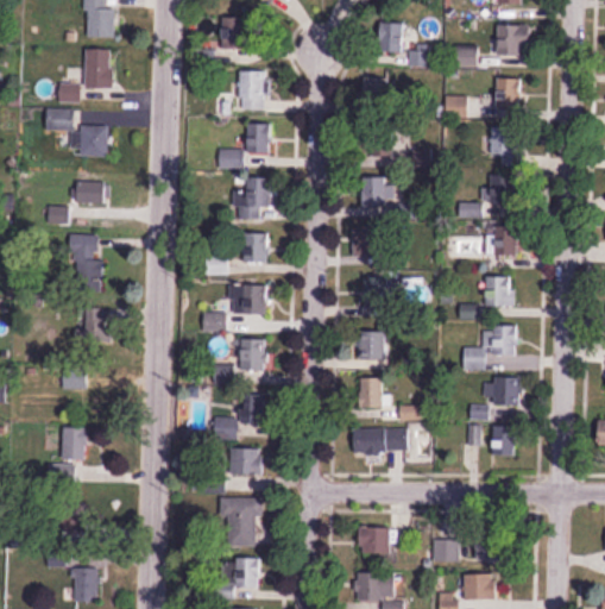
[(113,37),(113,8),(104,8),(102,0),(83,0),(84,37),(113,37)]
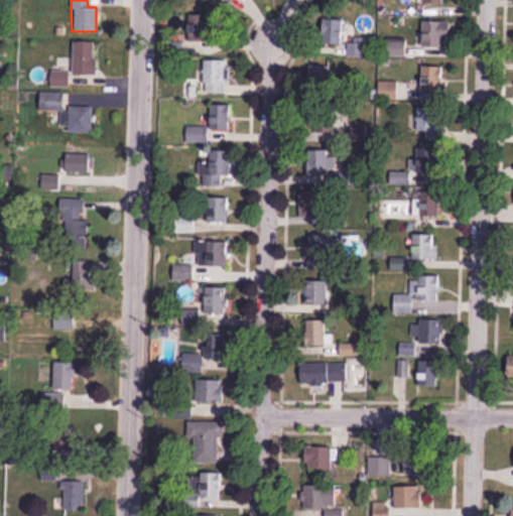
[(187,13),(186,45),(211,45),(211,14),(187,13)]
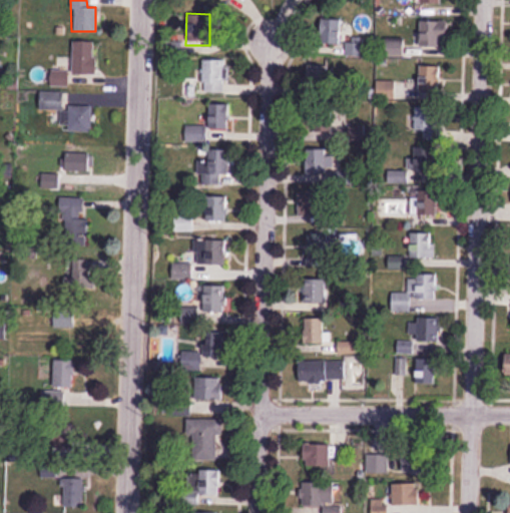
[(327,32),(332,26),(324,20),(319,26),(327,32)]
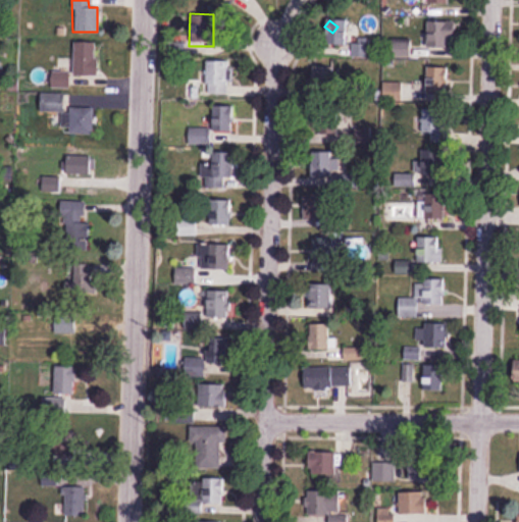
[(453,21),(425,21),(425,49),(453,49),(453,21)]
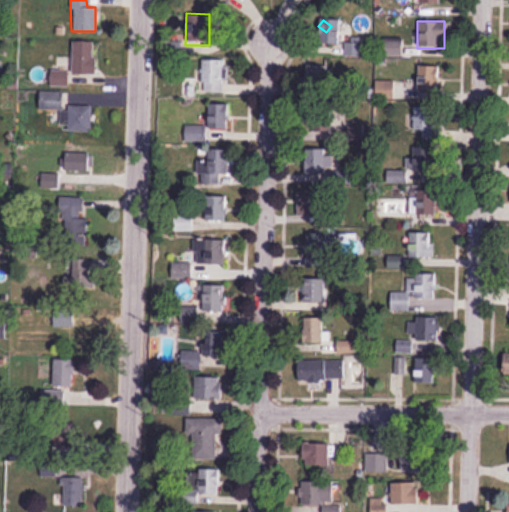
[(401,39),(387,39),(387,55),(401,55),(401,39)]
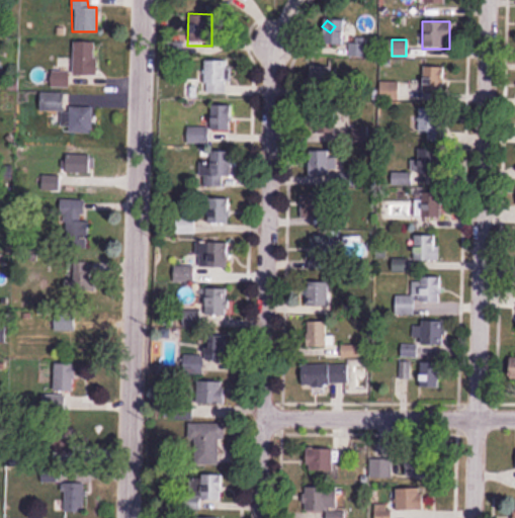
[(72,41),(72,76),(96,76),(96,41),(72,41)]
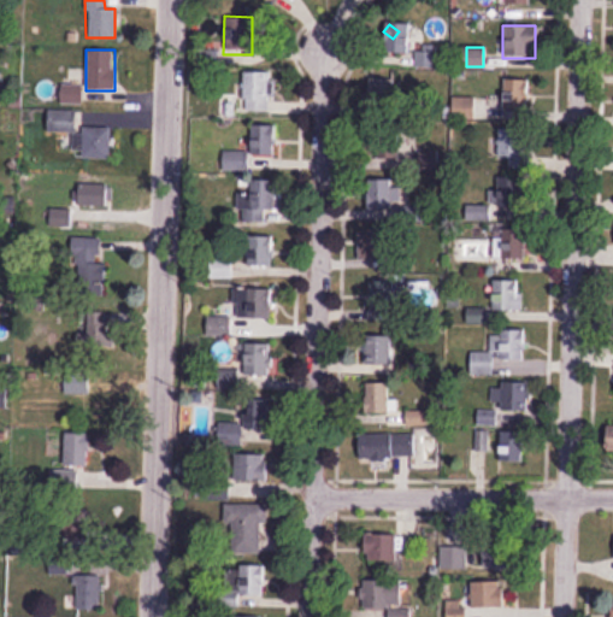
[(241,107),(267,107),(267,71),(241,71),(241,107)]
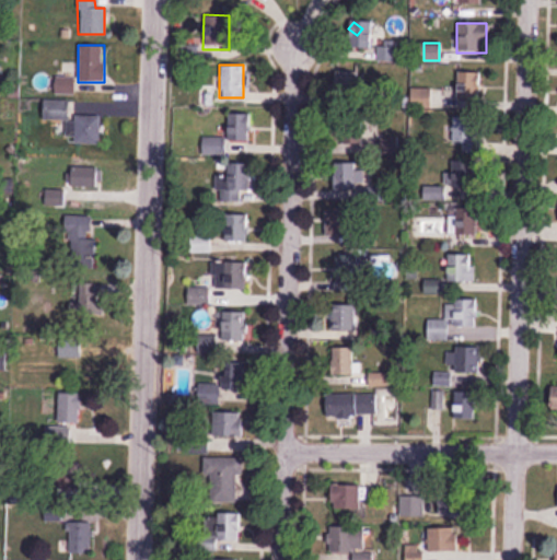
[(333,97),(357,97),(357,71),(333,71),(333,97)]
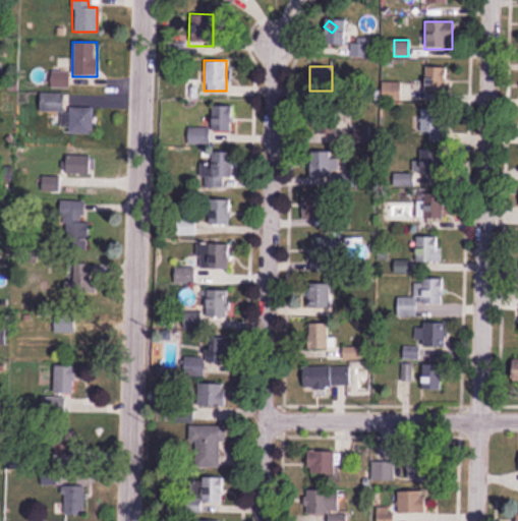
[(446,66),(423,66),(423,94),(446,94),(446,66)]
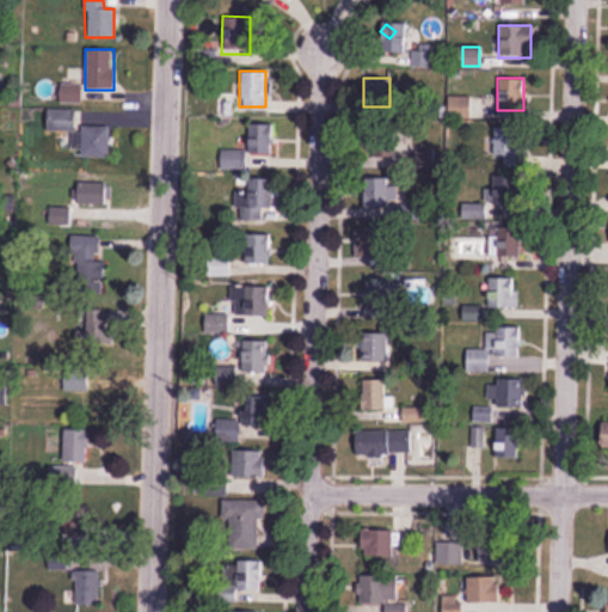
[(446,117),(468,117),(468,96),(446,96),(446,117)]
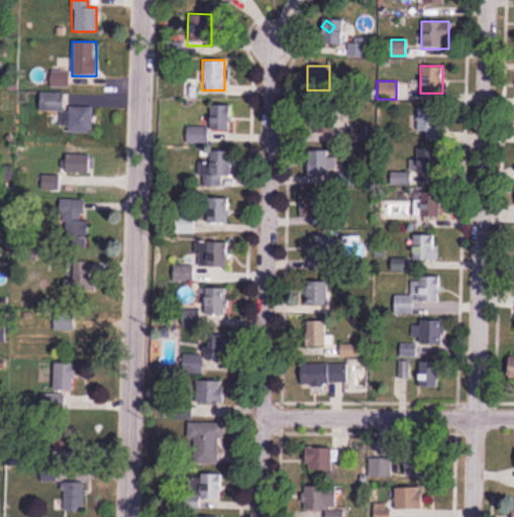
[(90,132),(91,107),(63,106),(64,93),(38,92),(38,110),(60,111),(59,125),(67,125),(67,132),(90,132)]
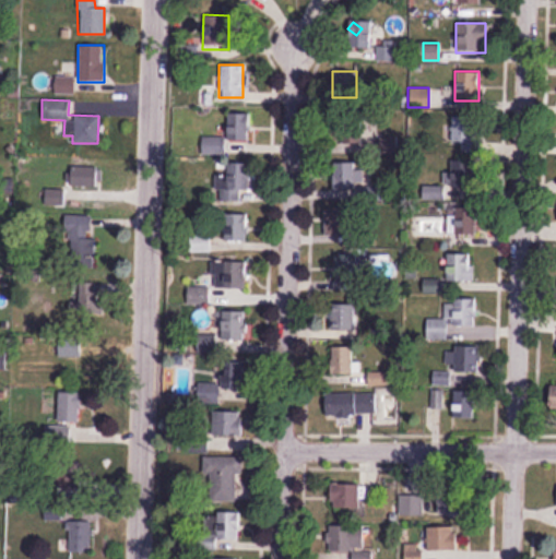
[(226,113),(226,140),(248,140),(248,113),(226,113)]
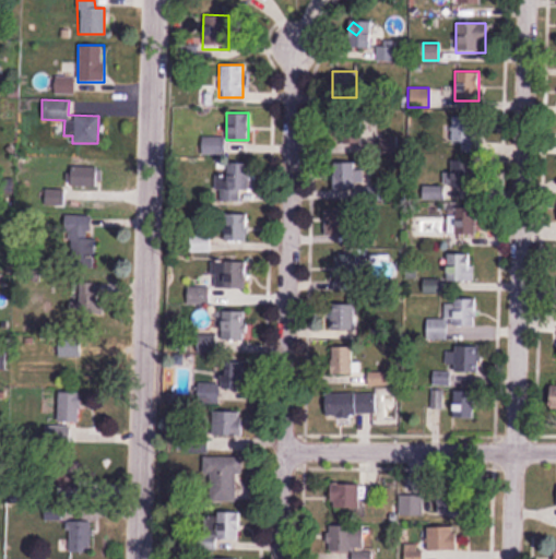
[(450,152),(477,152),(477,116),(450,116),(450,152)]
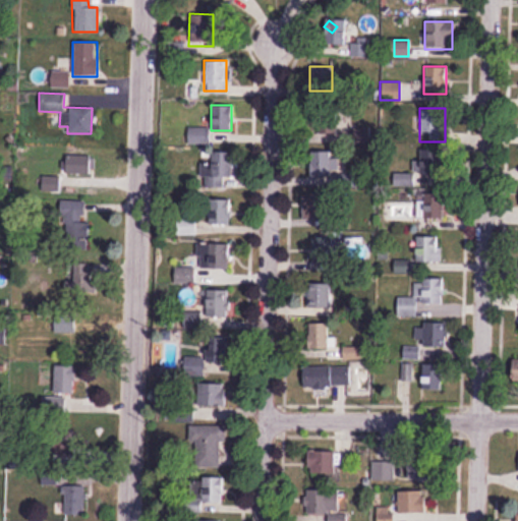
[(333,131),(333,110),(307,110),(307,131),(333,131)]
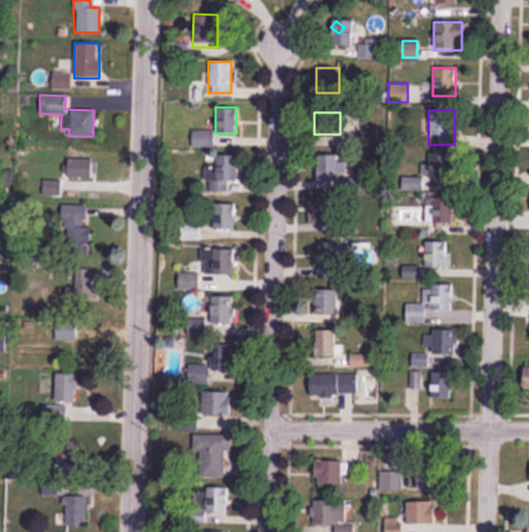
[(450,222),(450,152),(426,152),(425,222),(450,222)]
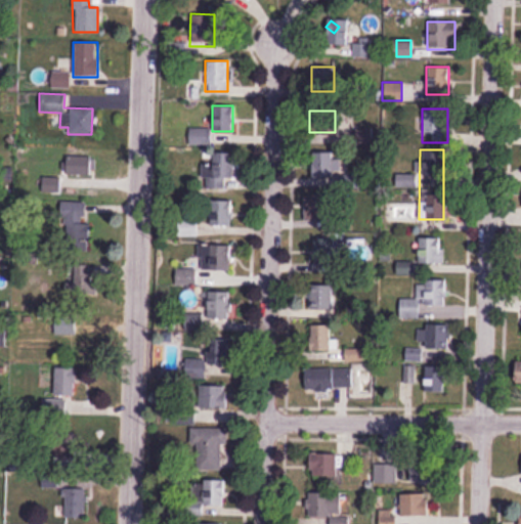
[(311,177),(334,176),(334,151),(311,153),(311,177)]
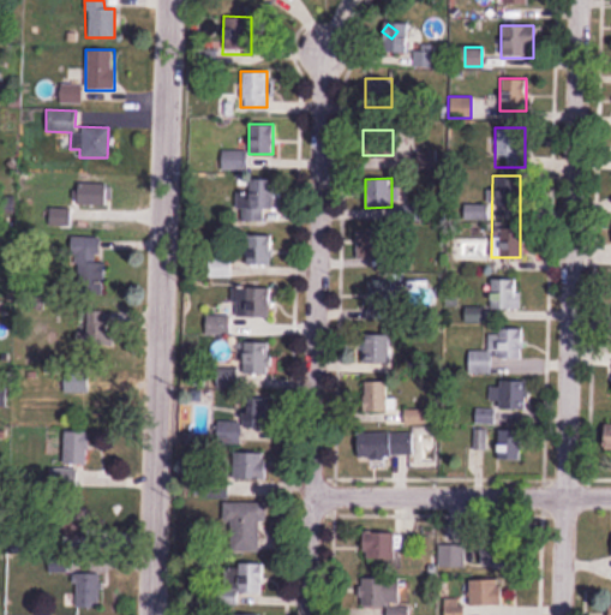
[(271,179),(240,179),(240,221),(271,221),(271,179)]
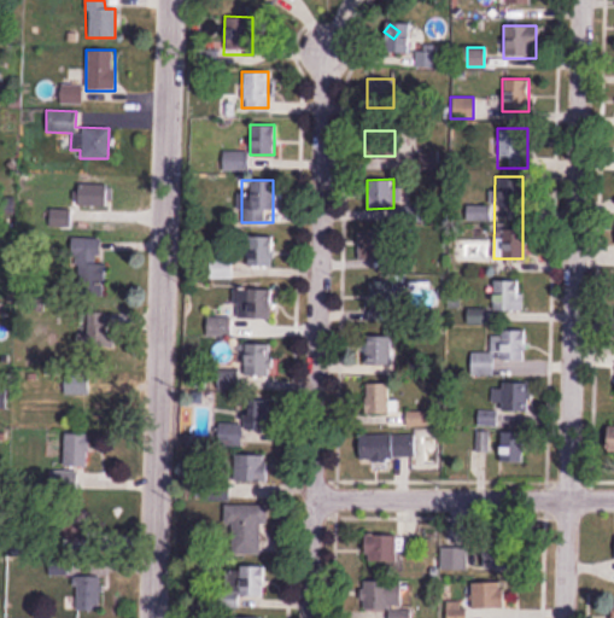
[(75,184),(75,205),(109,205),(109,184),(75,184)]
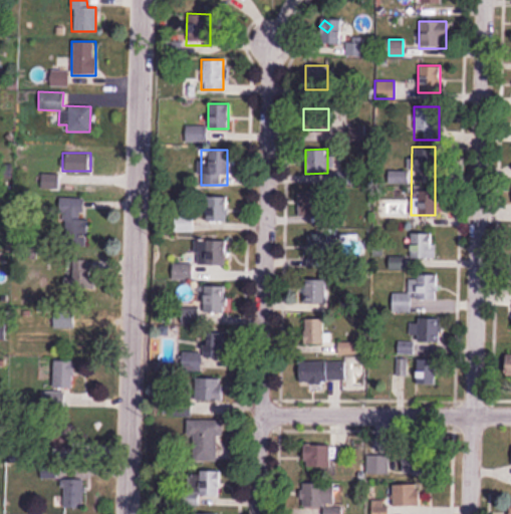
[(330,190),(297,190),(297,216),(330,216),(330,190)]
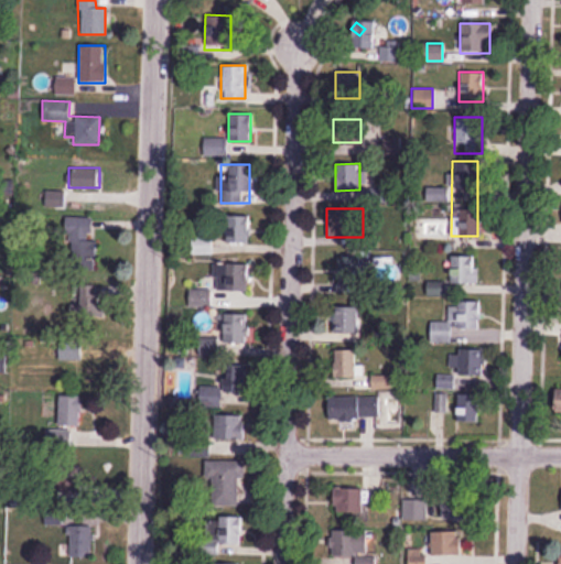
[(248,243),(248,216),(225,216),(225,243),(248,243)]
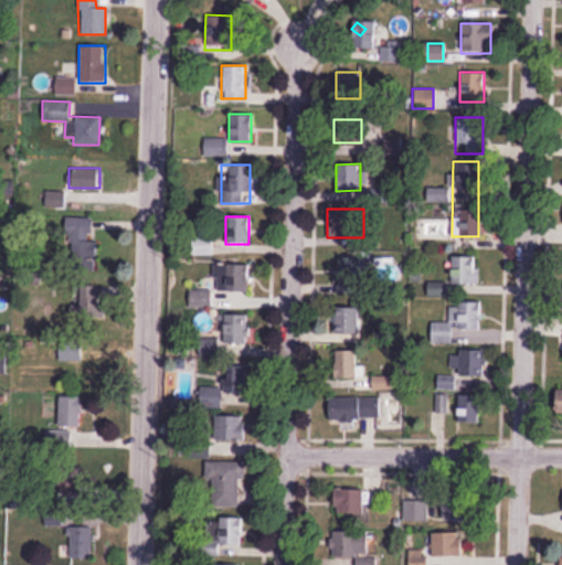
[(94,273),(94,217),(69,219),(69,273),(94,273)]
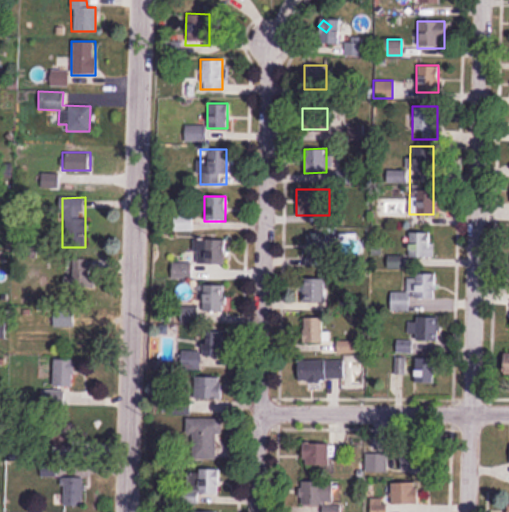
[(329,257),(329,228),(307,228),(307,257),(329,257)]
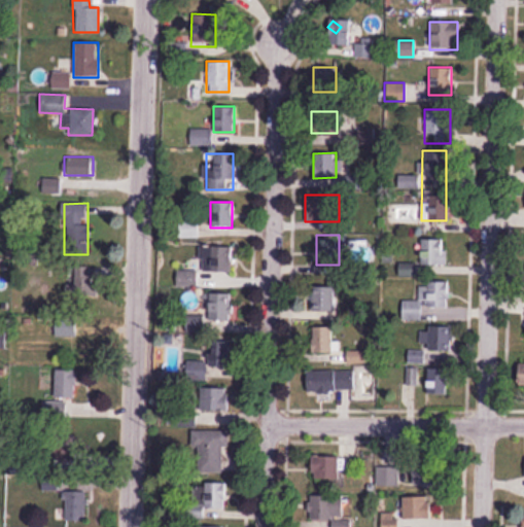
[(418,265),(444,265),(444,239),(418,239),(418,265)]
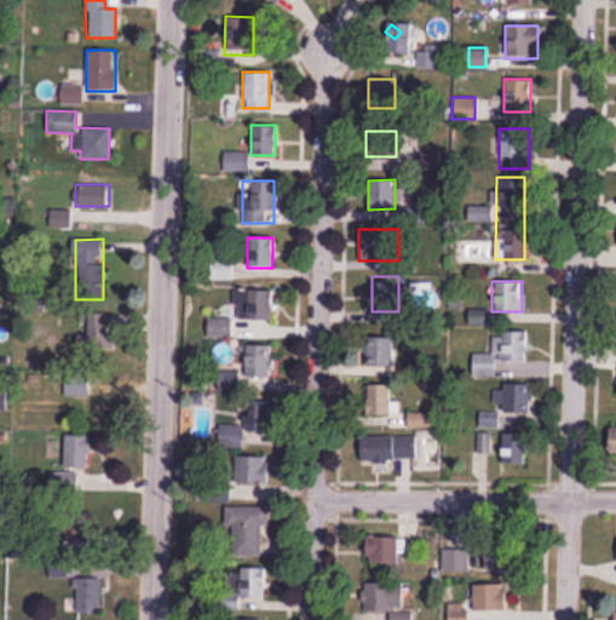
[(272,291),(231,291),(231,320),(272,320),(272,291)]
